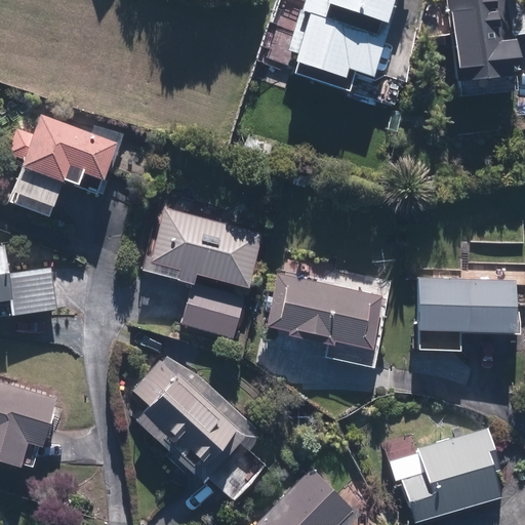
[(299,0),(296,12),(305,15),(288,72),(349,90),(354,74),(378,81),(401,0),(299,0)]
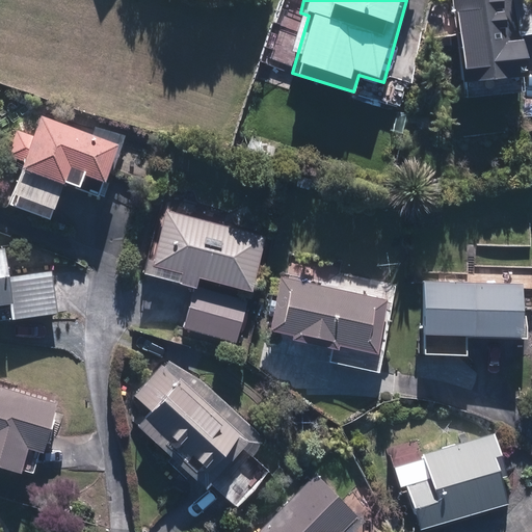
[(505,0),(452,0),(459,68),(473,69),(472,80),(503,80),(504,59),(517,60),(517,36),(521,36),(523,36),(525,35),(527,34),(529,34),(531,32),(531,31),(531,0),(508,0),(507,1),(506,2),(505,0)]
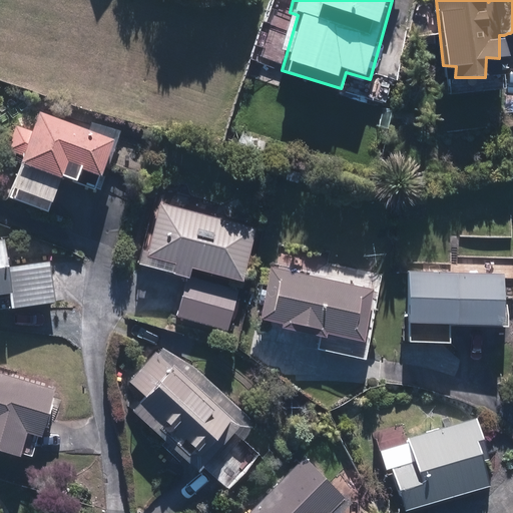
[(104,162),(108,163),(120,129),(93,119),(89,129),(39,110),(34,114),(35,121),(24,127),(15,123),(5,152),(22,158),(6,201),(48,216),(60,179),(93,192),(104,162)]
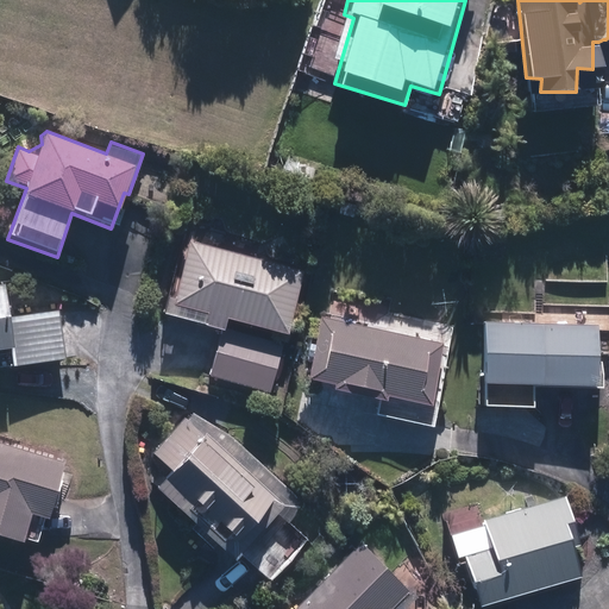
[(232,217),(206,209),(198,236),(189,232),(165,314),(221,330),(207,378),(271,396),(306,263),(225,240),(232,217)]
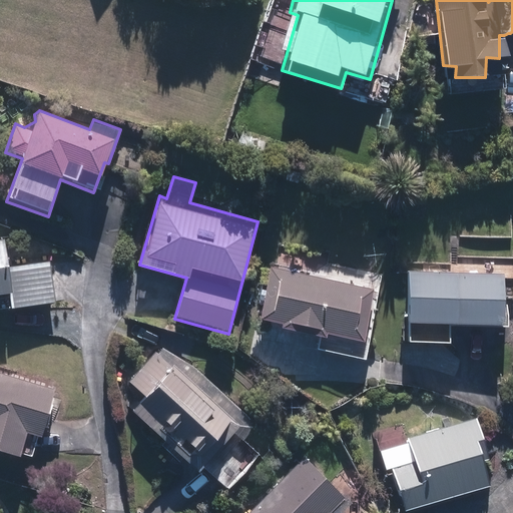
[(0,295),(8,295),(10,309),(55,302),(50,260),(6,267),(2,240),(0,240),(0,295)]
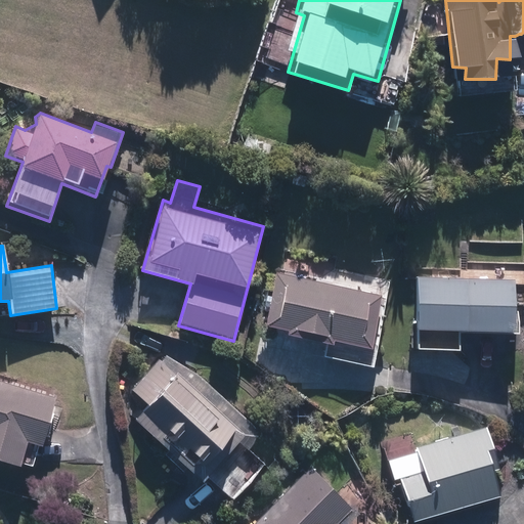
[(412,351),(461,352),(461,331),(517,334),(518,311),(514,311),(514,279),(483,278),(484,269),(460,269),(460,275),(413,275),(412,351)]
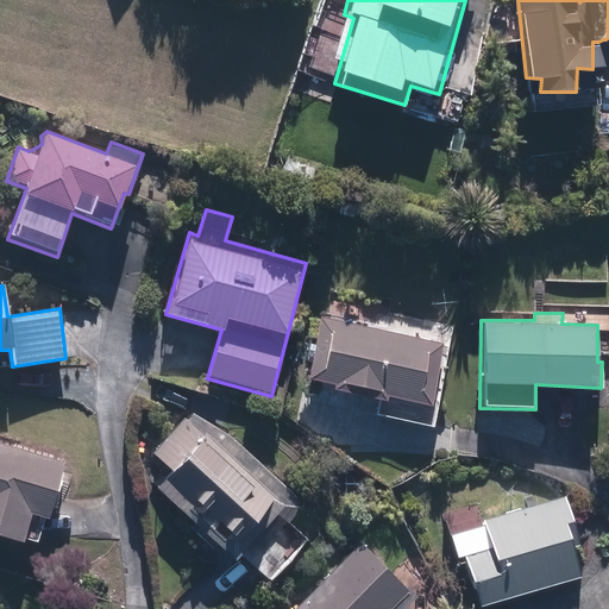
[(330,390),(376,399),(374,413),(435,422),(451,326),(380,314),(378,324),(319,314),(308,378),(331,382),(330,390)]
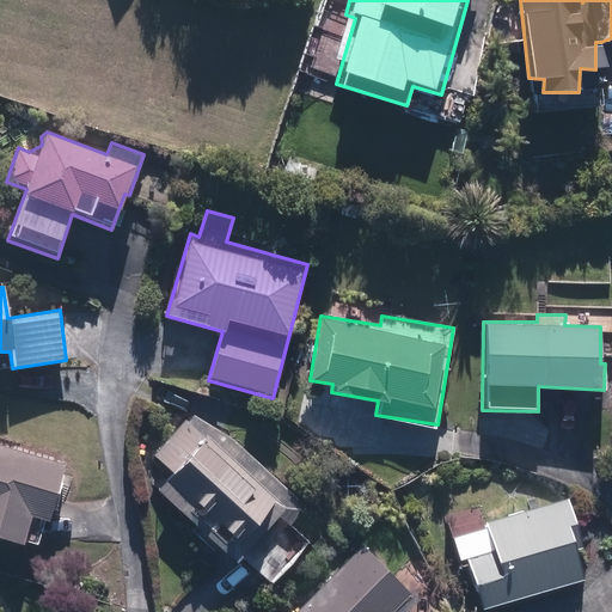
[(233,552),(270,582),(311,542),(286,515),(304,493),(196,408),(153,457),(169,469),(152,489),(195,522),(199,518),(209,526),(196,543),(224,564),(233,552)]
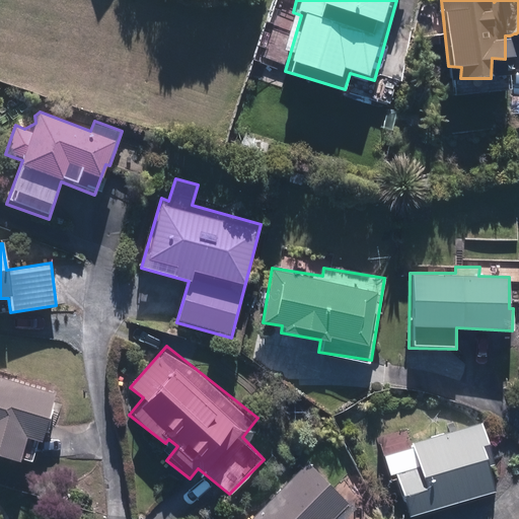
[(25,381),(0,373),(0,457),(30,467),(61,393),(25,381)]
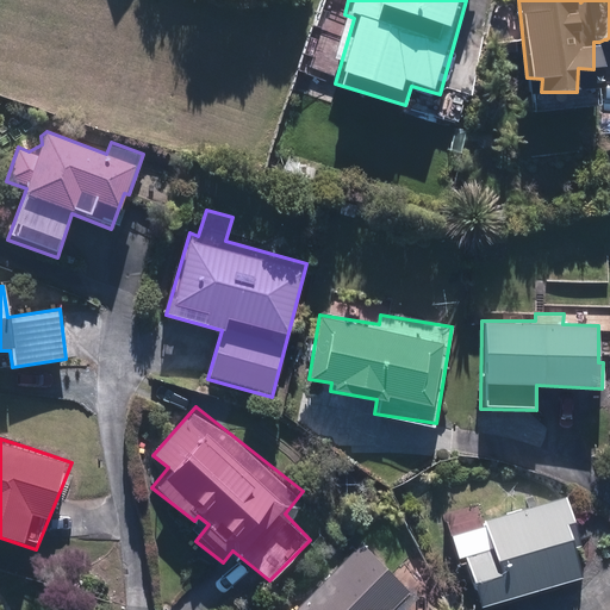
[(477,607),(577,576),(572,553),(583,551),(566,496),(487,520),(483,502),(443,514),(458,562),(464,560),(477,607)]
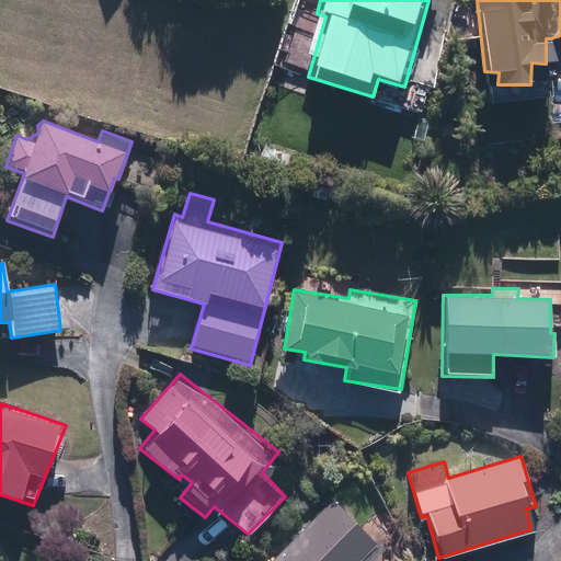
[(258,560),(367,560),(381,550),(331,495),(258,560)]
